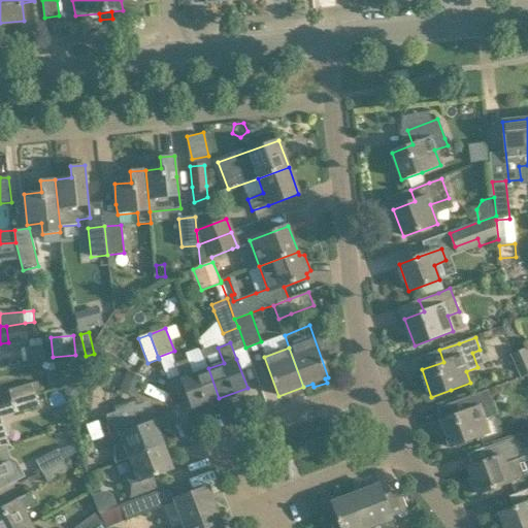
[(527,373),(527,352),(526,348),(510,355),(520,377),(527,373)]
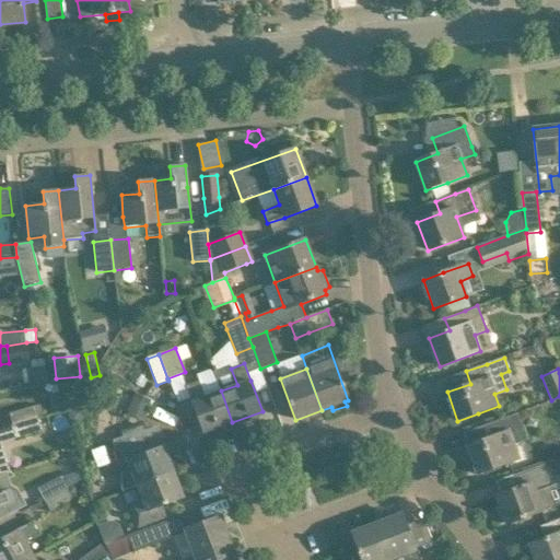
[(232,422),(221,391),(205,397),(199,381),(186,385),(191,401),(202,433),(232,422)]
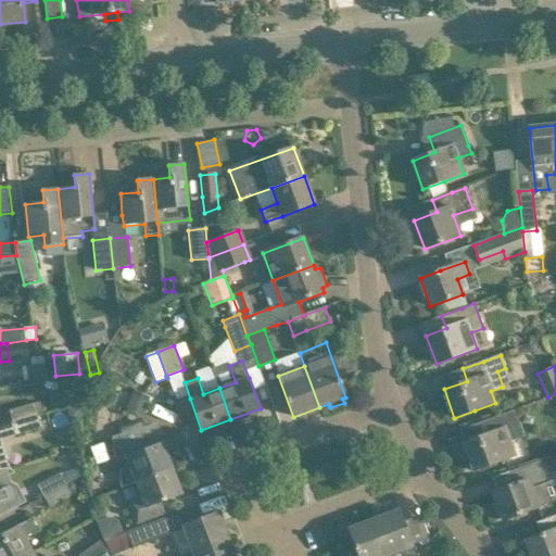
[(134,391),(126,411),(140,416),(148,396),(134,391)]
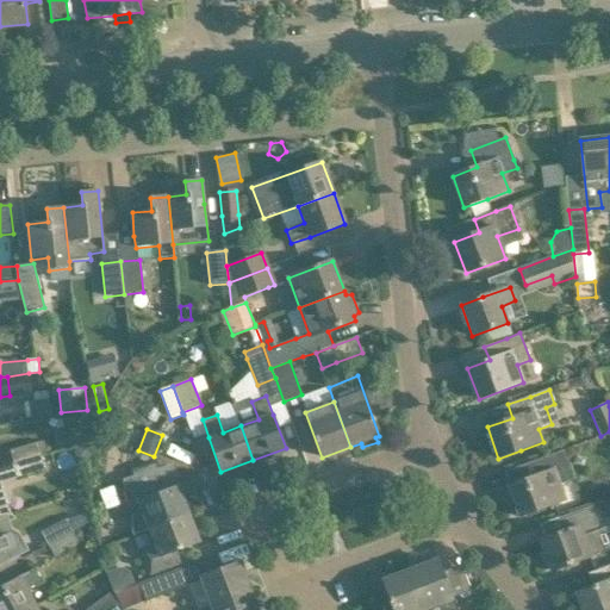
[(11,452),(14,465),(42,456),(38,443),(11,452)]
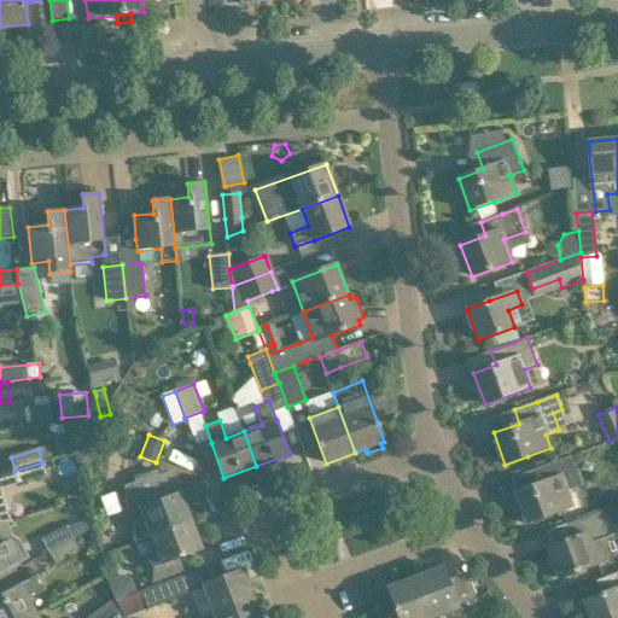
[(76,453),(76,467),(89,467),(89,453),(76,453)]
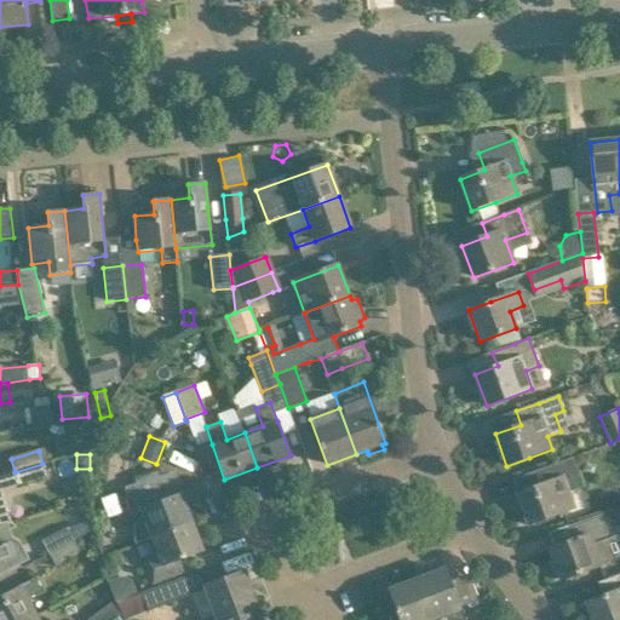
[(573,458),(557,464),(534,472),(534,474),(541,471),(546,483),(516,494),(528,526),(574,510),(568,494),(584,488),(573,458)]
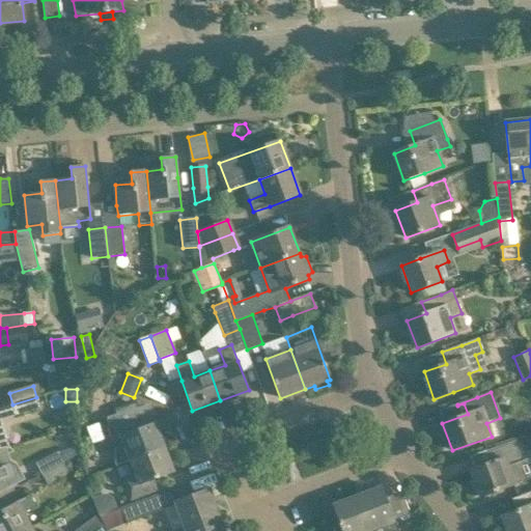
[(36,397),(12,404),(17,416),(40,410),(36,397)]
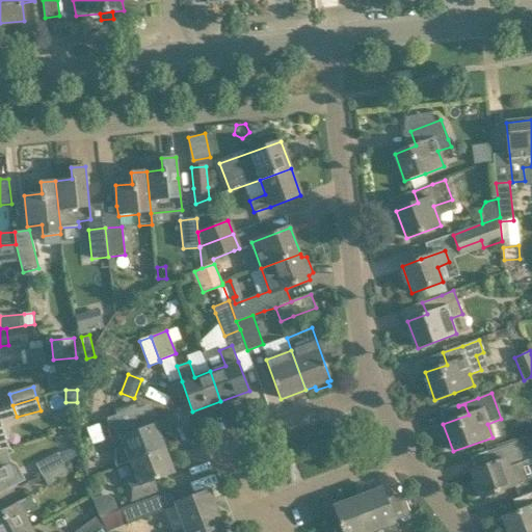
[(116,468),(130,461),(127,452),(161,440),(155,425),(139,431),(132,411),(138,409),(137,408),(114,417),(117,425),(107,428),(115,450),(116,468)]
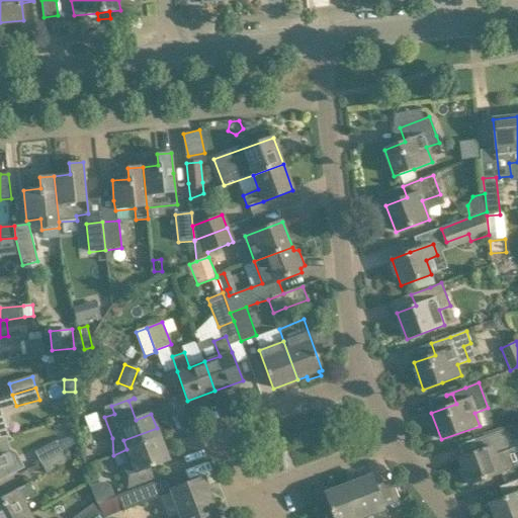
[(123,440),(126,449),(133,463),(121,467),(128,488),(152,479),(149,468),(169,461),(157,428),(123,440)]
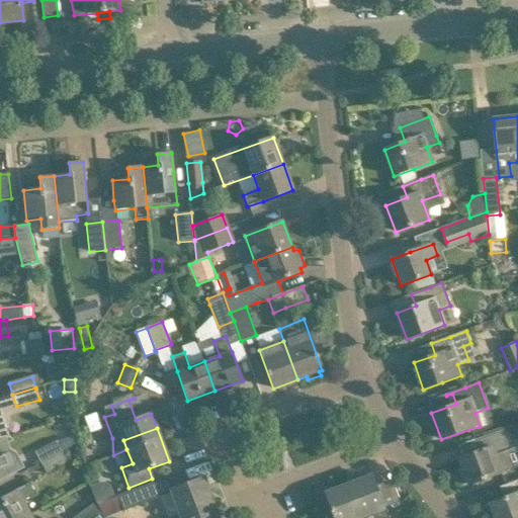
[(511,450),(503,429),(478,439),(482,450),(458,459),(462,469),(459,471),(465,486),(468,485),(468,486),(502,473),(512,469),(505,452),(511,450)]
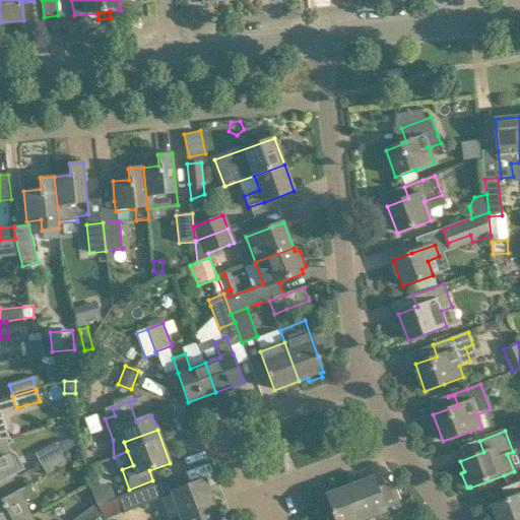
[(6,440),(0,441),(0,480),(24,468),(16,454),(9,451),(6,440)]
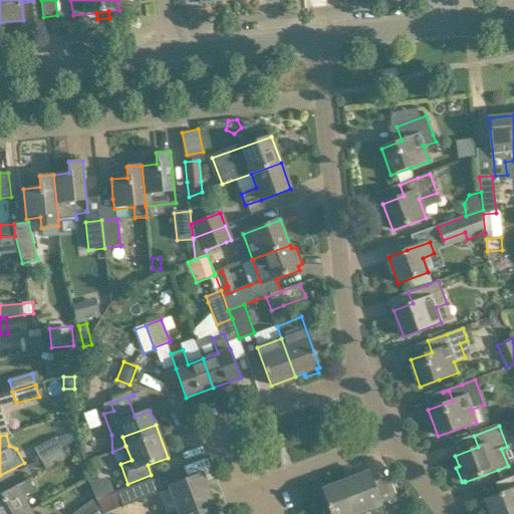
[(35,450),(41,460),(62,448),(56,438),(35,450)]
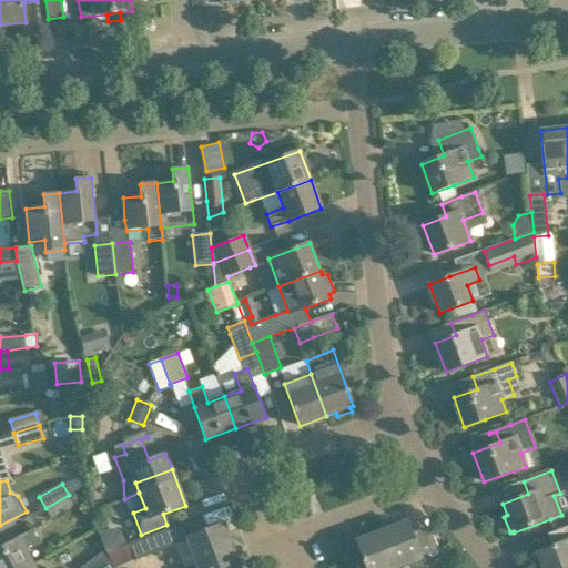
[(69,495),(46,508),(51,519),(75,507),(69,495)]
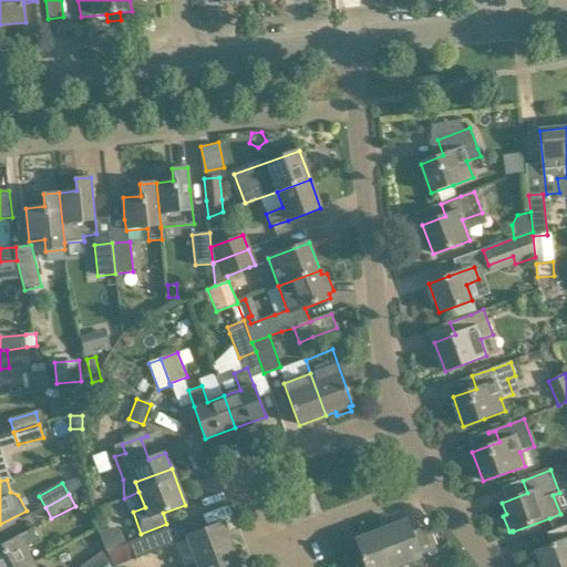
[(408,521),(382,531),(395,566),(424,566),(421,557),(408,521)]
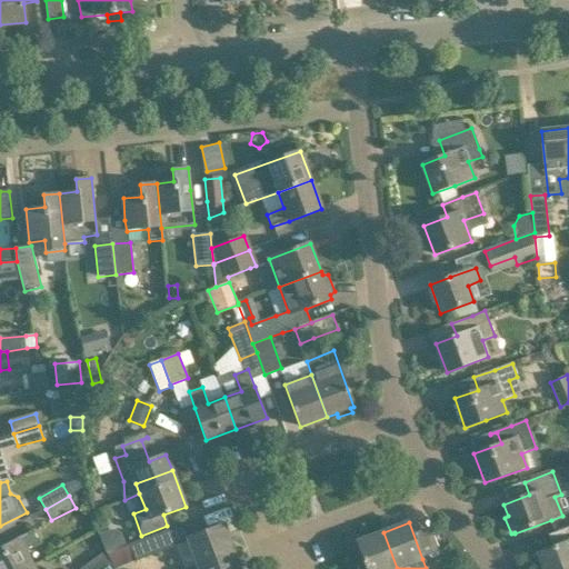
[(223,526),(188,538),(199,567),(233,553),(223,526)]
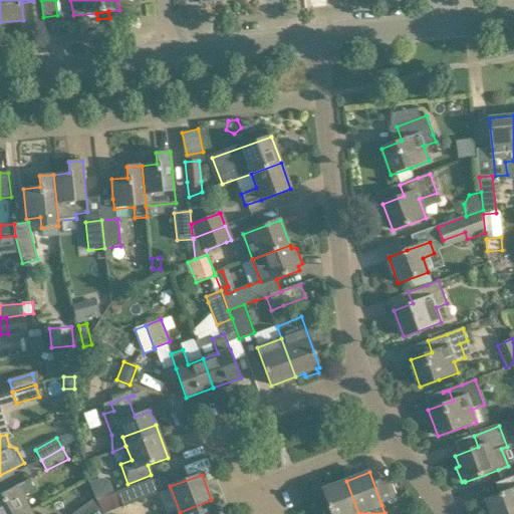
[(513,513),(513,476),(500,482),(504,493),(486,500),(490,513),(513,513)]
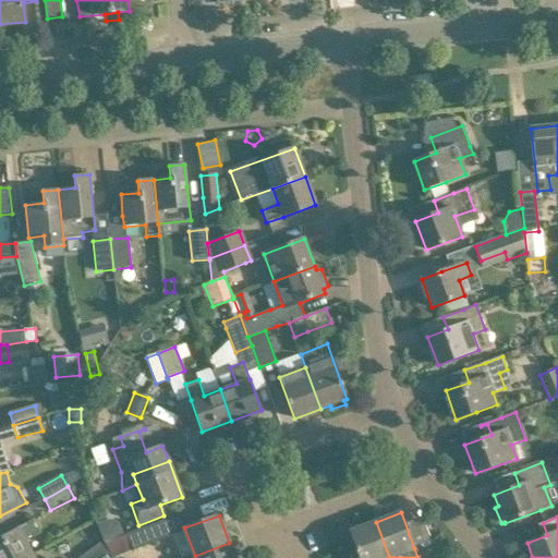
[(98,524),(105,543),(124,535),(119,522),(110,519),(98,524)]
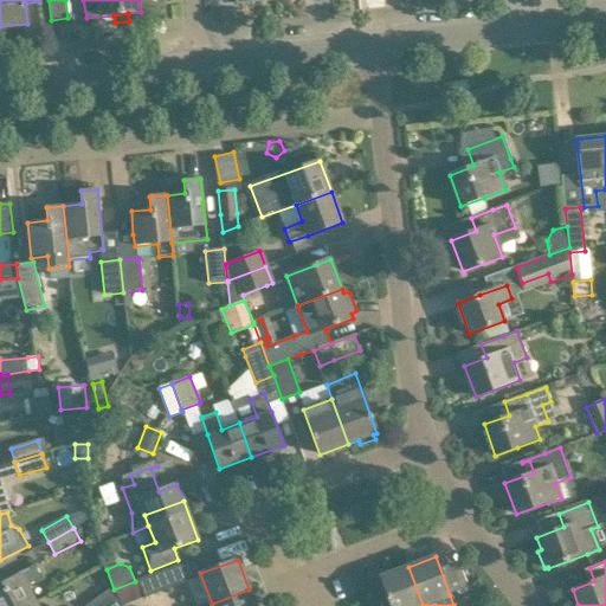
[(0,584),(0,605),(28,605),(36,603),(27,587),(43,579),(36,565),(0,584)]
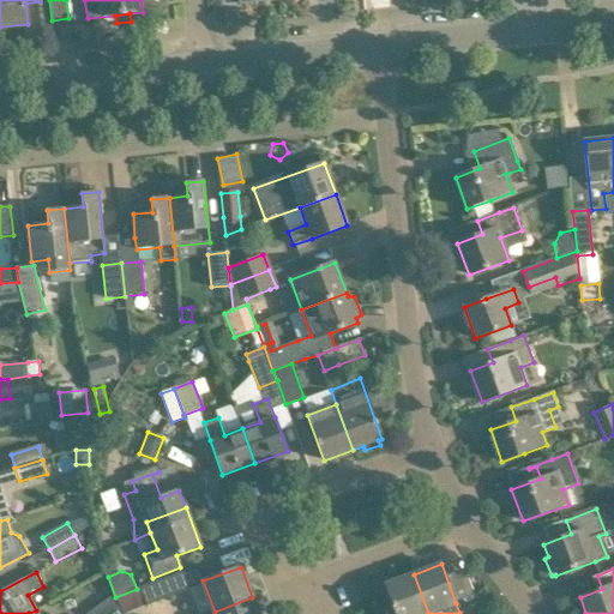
[(425,613),(428,613),(414,575),(386,584),(391,599),(374,605),(377,613),(425,613)]
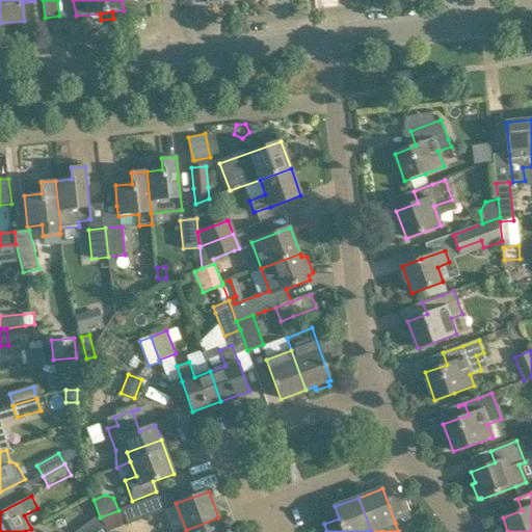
[(152,499),(123,510),(128,524),(157,512),(152,499)]
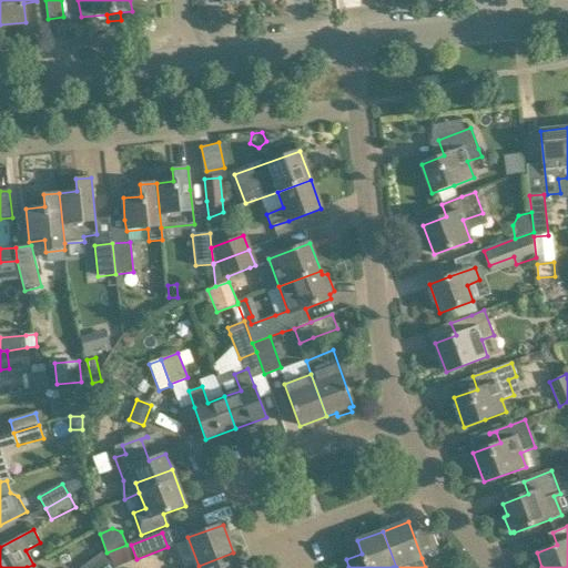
[(81,567),(103,567),(110,564),(102,553),(81,567)]
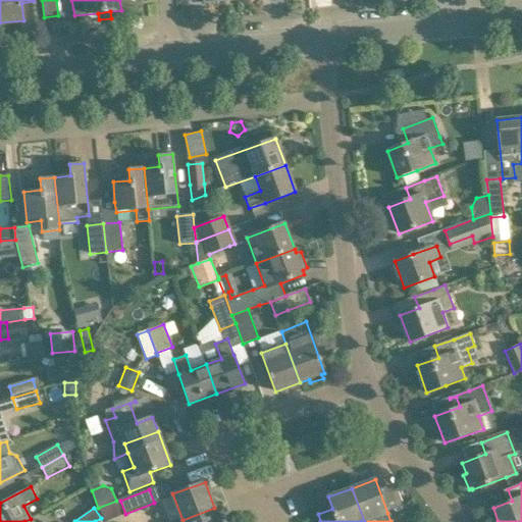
[(219,521),(214,508),(183,520),(183,521),(219,521)]
